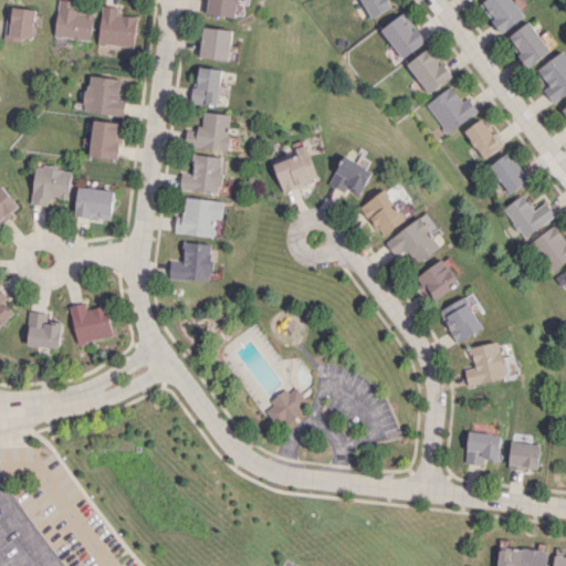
[(76,1),(69,0),(59,0),(55,37),(92,40),(95,12),(75,10),(76,1)]
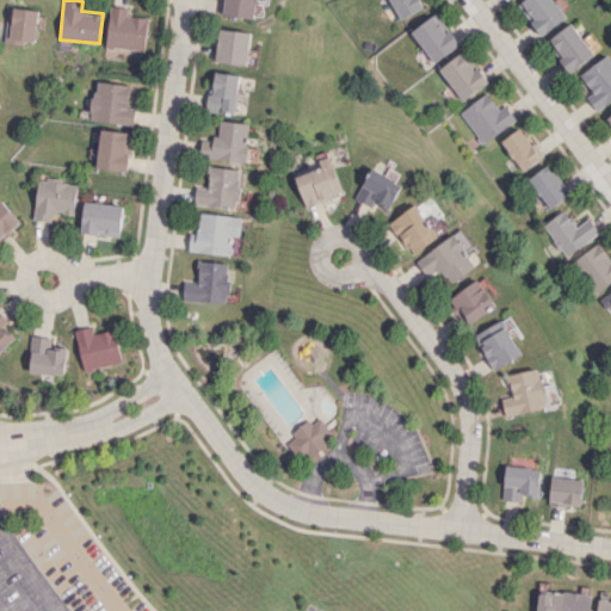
[(255,18),(257,0),(223,0),(222,14),(255,18)]
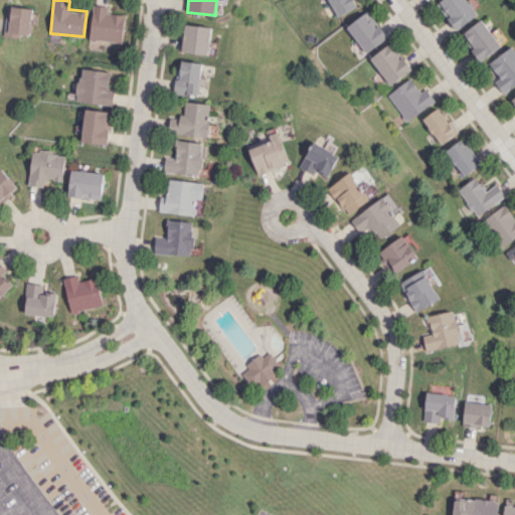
[(358,6),(355,0),(328,0),(336,16),(358,6)]
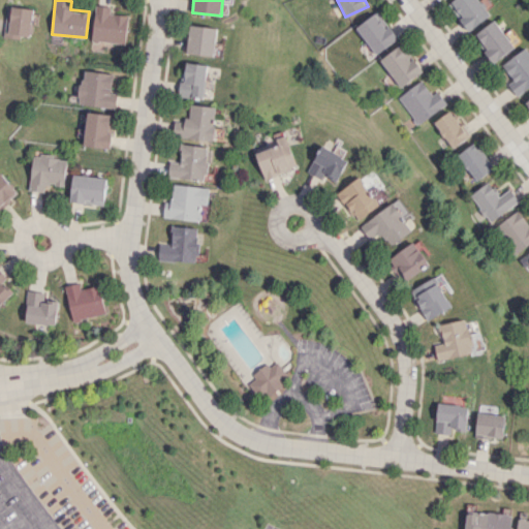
[(490,14),(478,0),(453,0),(447,4),(469,31),(490,14)]
